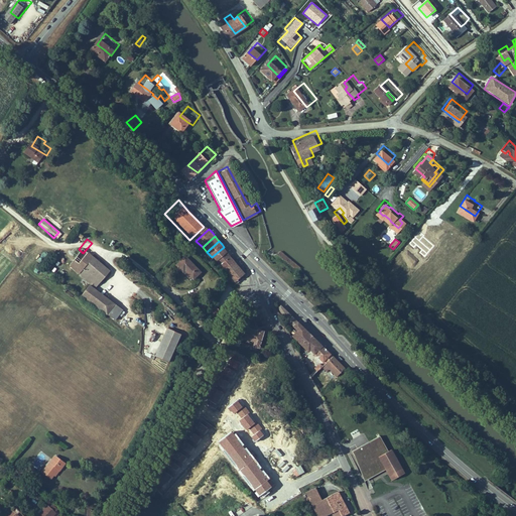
[(79,249),(74,254),(85,263),(97,247),(92,243),(83,253),(79,249)]
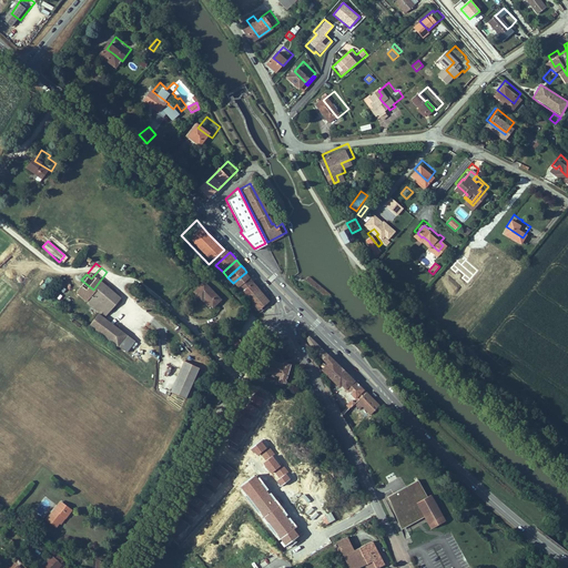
[(107,272),(93,290),(99,294),(98,296),(104,302),(111,307),(113,303),(102,293),(104,290),(117,300),(125,287),(107,272)]
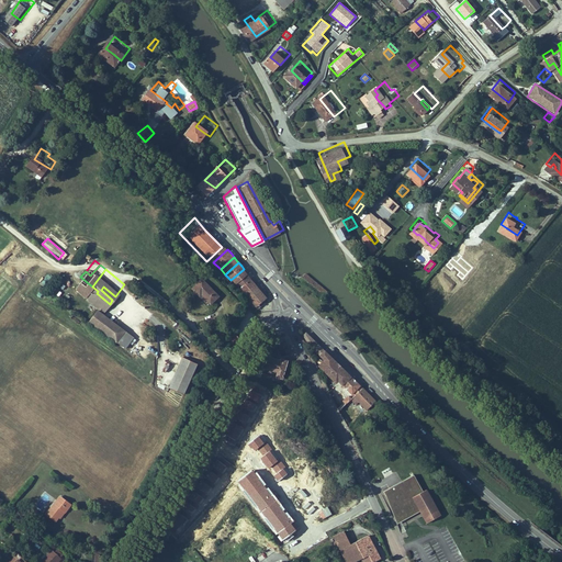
[(244,269),(231,280),(237,287),(249,276),(247,273),(244,269)]
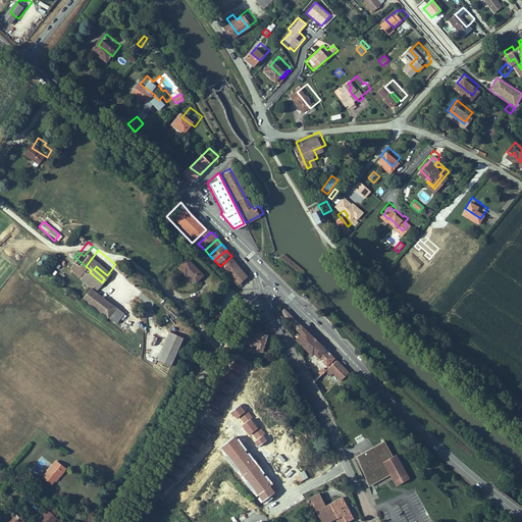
[(231,256),(220,266),(221,267),(223,270),(236,261),(232,258),(231,256)]
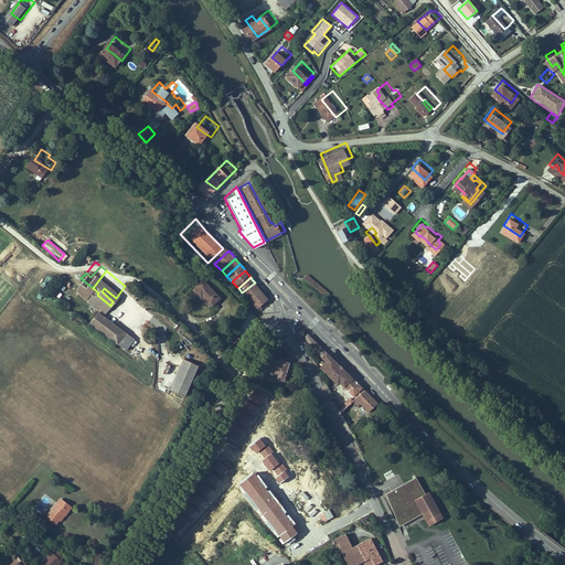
[(49,278),(40,285),(44,289),(52,281),(49,278)]
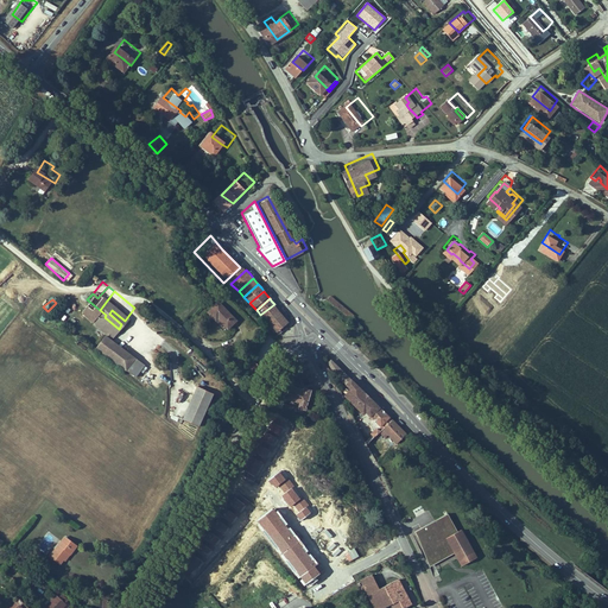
[(219,304),(209,314),(217,322),(220,320),(229,328),(236,322),(219,304)]
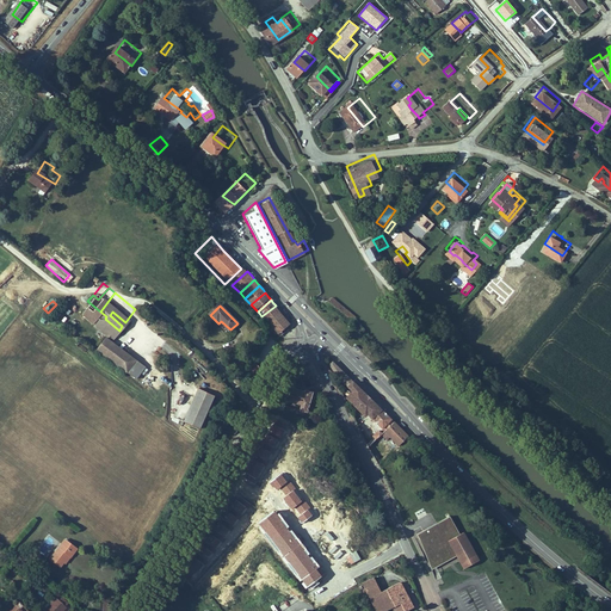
[(276,306),(261,316),(267,322),(279,312),(278,309),(276,306)]
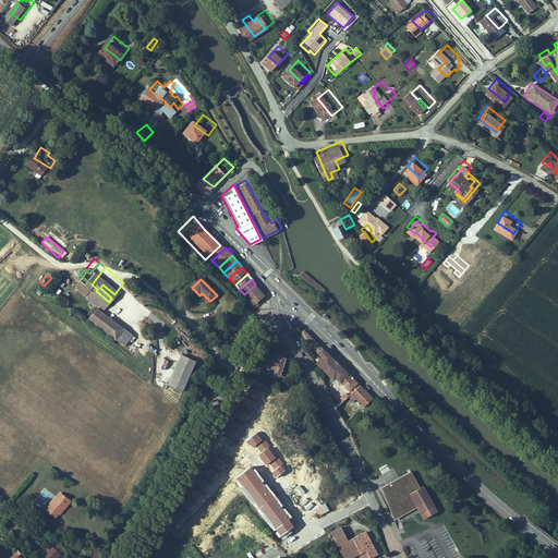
[(100,288),(111,298),(114,294),(102,284),(100,288)]
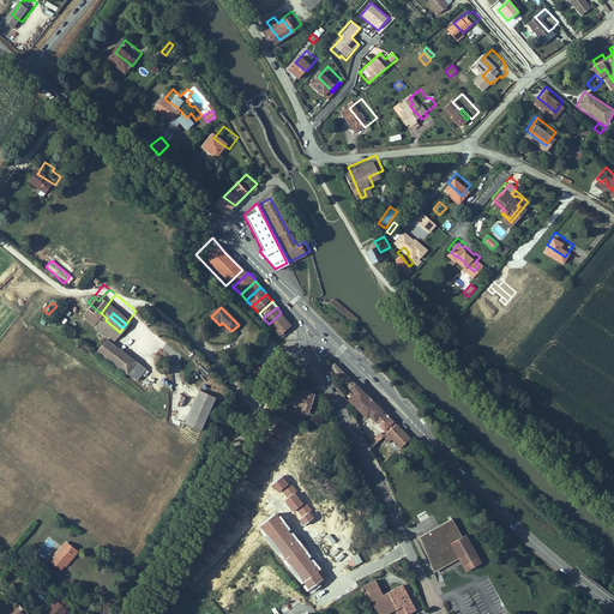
[(281,313),(269,324),(281,336),(292,326),(286,318),(281,313)]
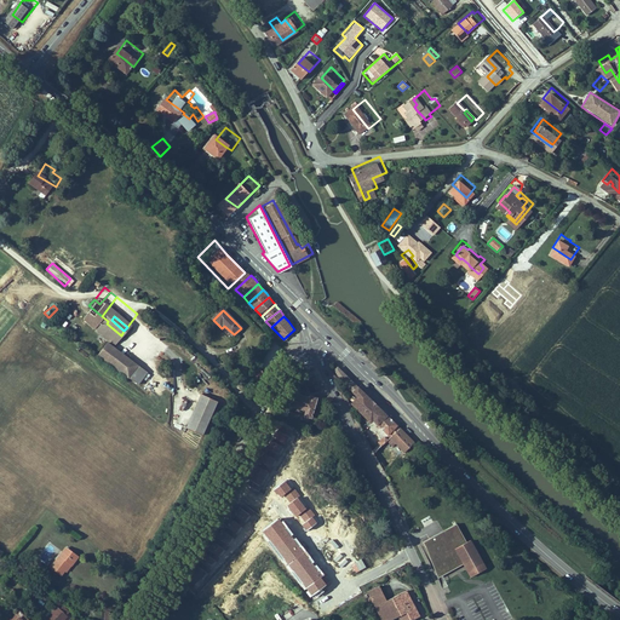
[(114,329),(104,342),(133,365),(143,352),(121,336),(114,329)]
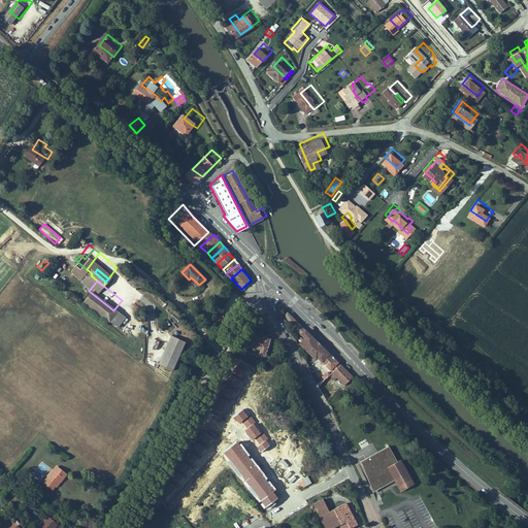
[(65,308),(67,305),(59,300),(57,304),(65,308)]
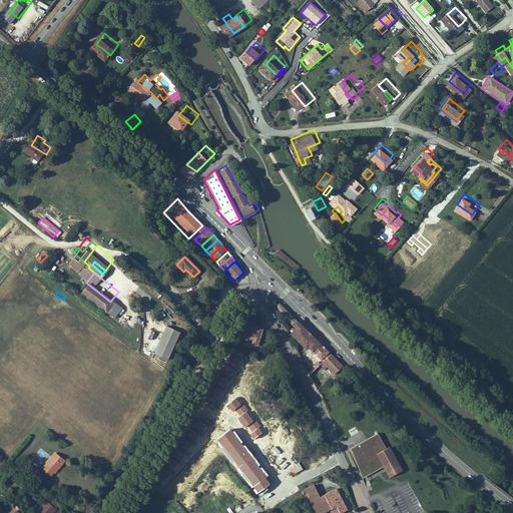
[(118,292),(110,302),(118,309),(126,299),(118,292)]
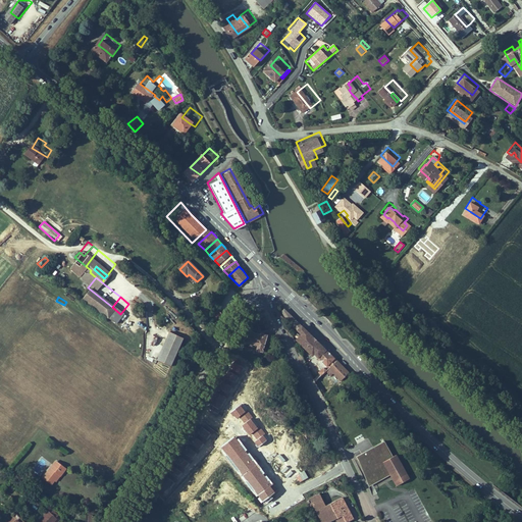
[(224,302),(219,309),(223,312),(228,304),(224,302)]
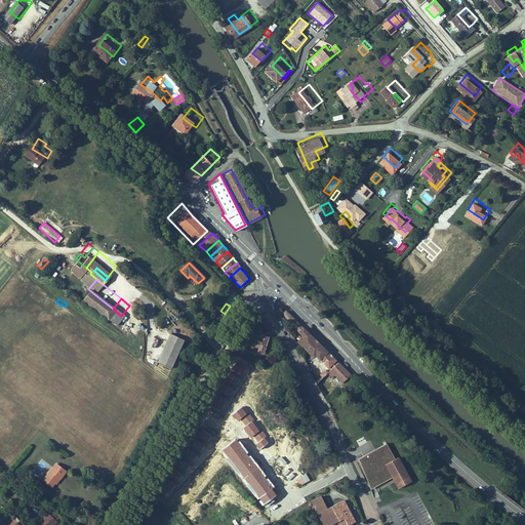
[(287,321),(301,333),(305,336),(303,337),(299,334),(297,336),(300,339),(296,344),(313,359),(314,357),(324,348),(314,338),(285,312),(283,314),(287,321)]
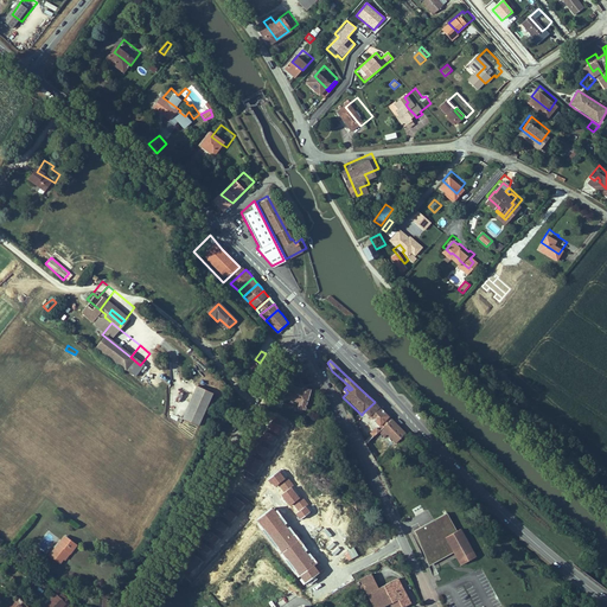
[(203,375),(186,407),(203,415),(218,382),(203,375)]
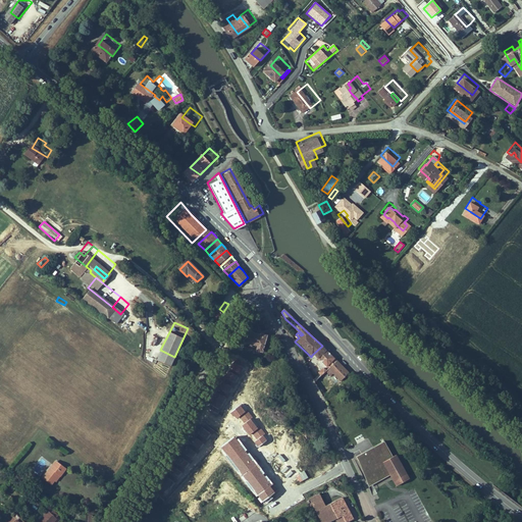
[(265,328),(252,324),(248,338),(265,344),(271,327),(266,326),(265,328)]
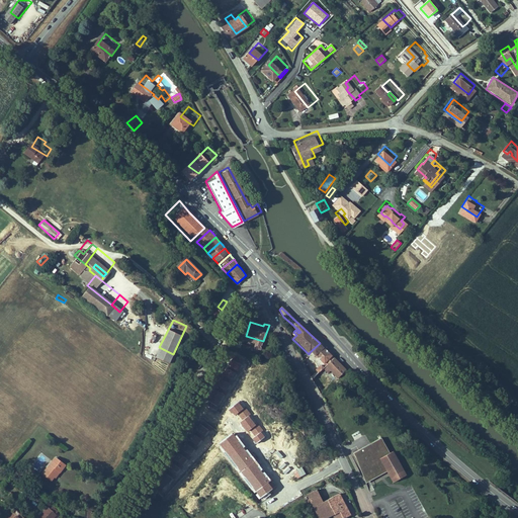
[(322,346),(320,343),(310,352),(313,355),(322,346)]
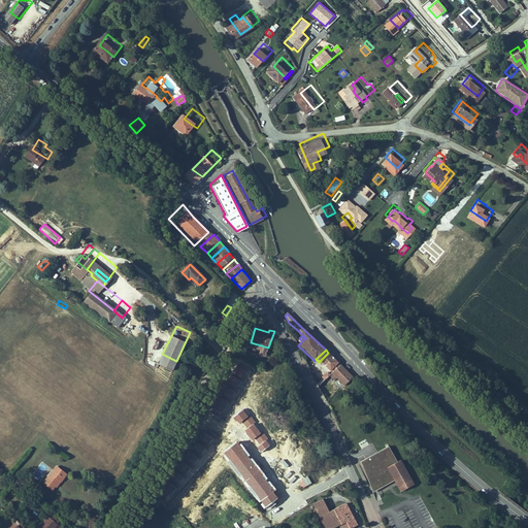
[(328,353),(319,362),(331,374),(340,365),(328,353)]
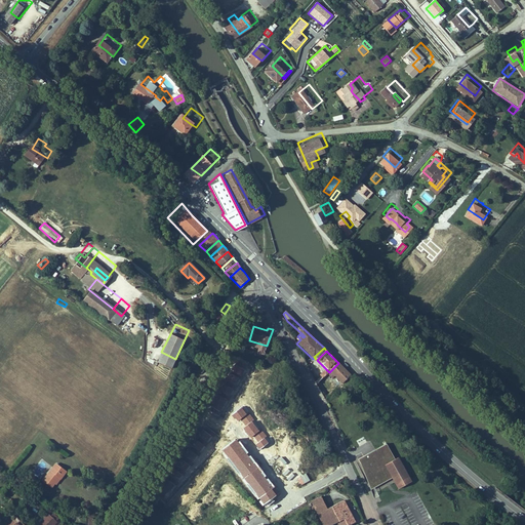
[(328,373),(333,378),(335,377),(342,385),(351,375),(350,374),(338,363),(329,372),(328,373)]
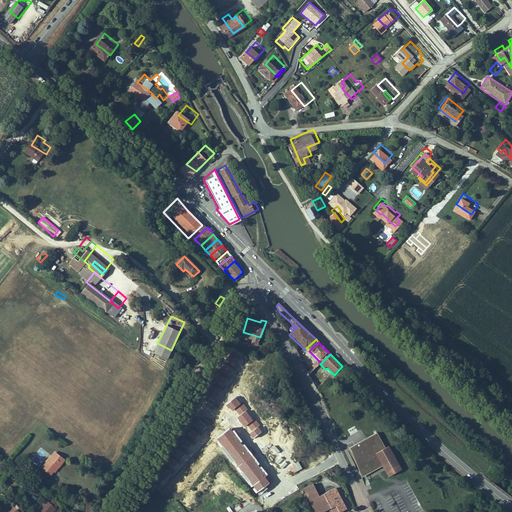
[(314,373),(309,362),(305,364),(310,375),(314,373)]
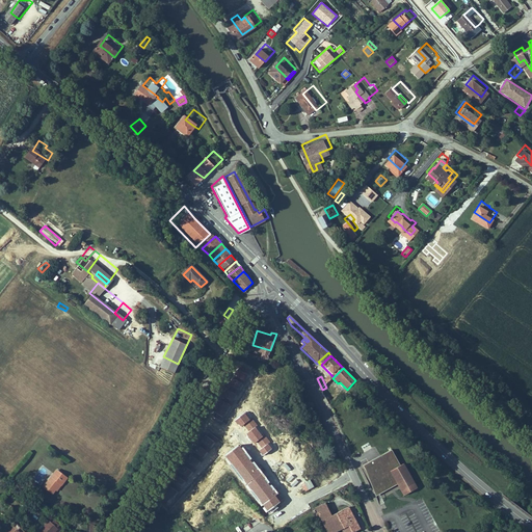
[(284,462),(297,449),(284,435),(270,449),(284,462)]
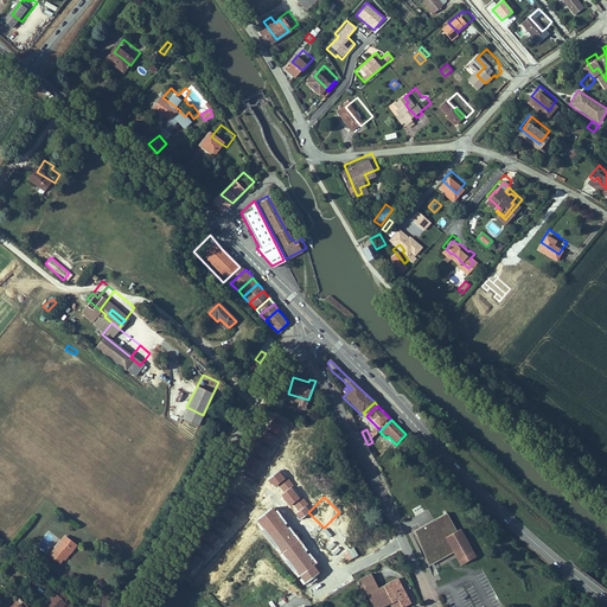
[(272,506),(256,519),(306,582),(319,572),(314,566),(317,563),(272,506)]
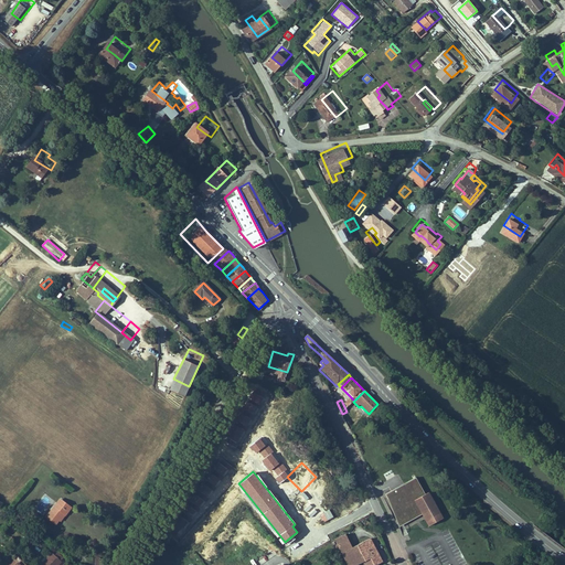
[(401,510),(420,498),(430,491),(429,490),(418,472),(390,490),(401,510)]
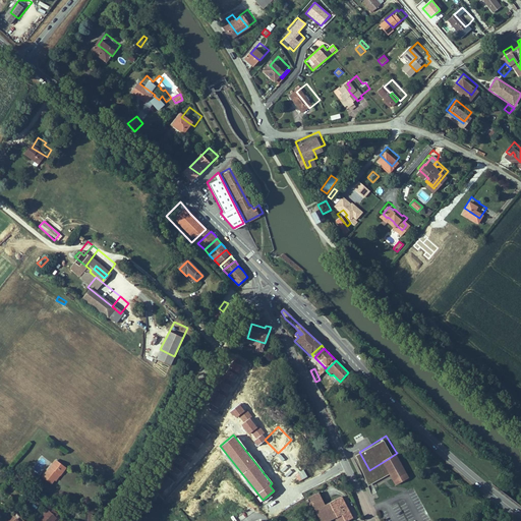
[(398,450),(396,452),(397,453),(388,459),(391,464),(394,468),(401,479),(412,472),(398,450)]
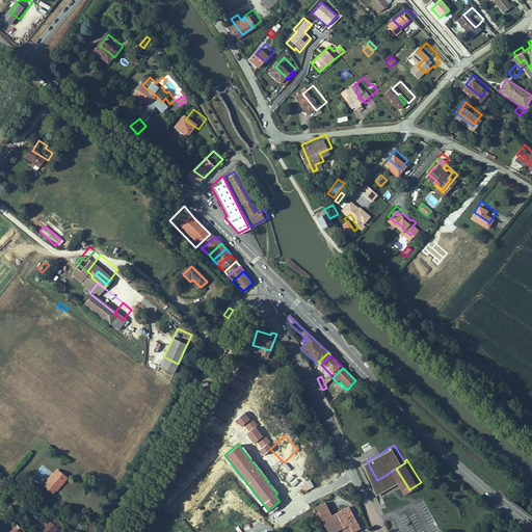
[(59,470),(56,468),(50,478),(59,484),(62,479),(65,474),(68,476),(74,467),(64,460),(59,470)]
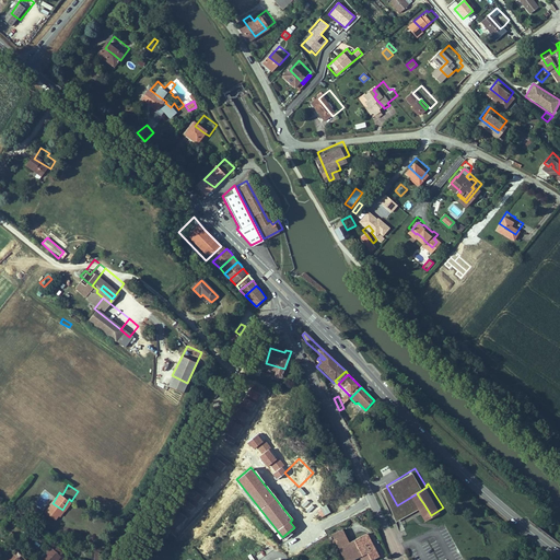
[(404,515),(423,503),(420,499),(417,493),(397,505),(404,515)]
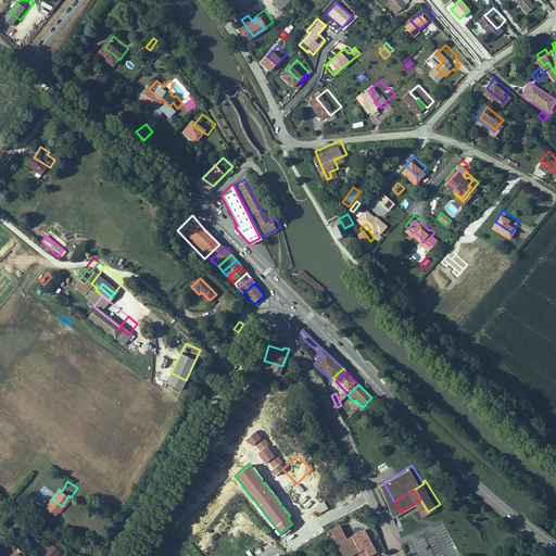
[(353,555),(365,550),(371,546),(363,530),(353,535),(346,522),(337,528),(345,543),(353,555)]
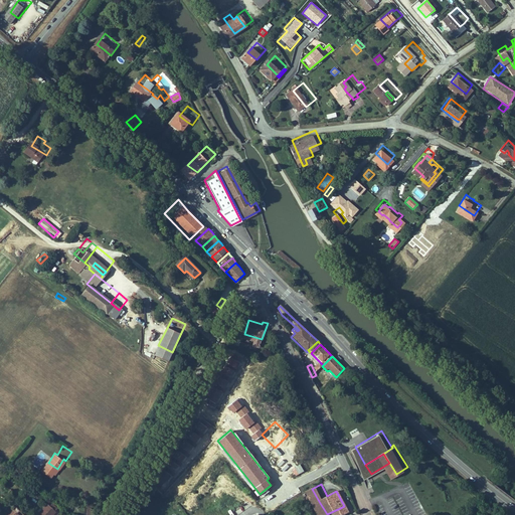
[(343,487),(336,491),(344,506),(338,509),(340,514),(342,514),(355,508),(343,487)]
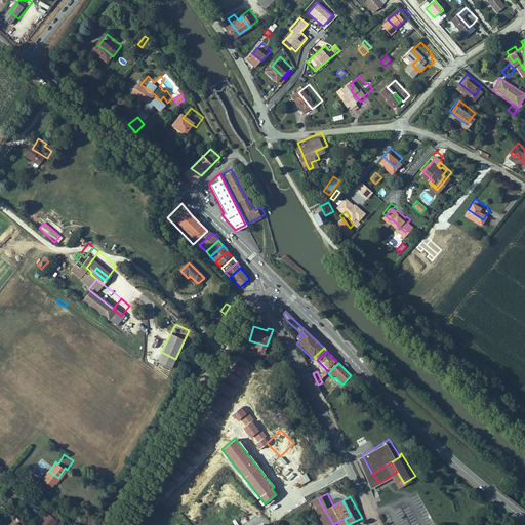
[(61,503),(57,507),(63,512),(67,509),(61,503)]
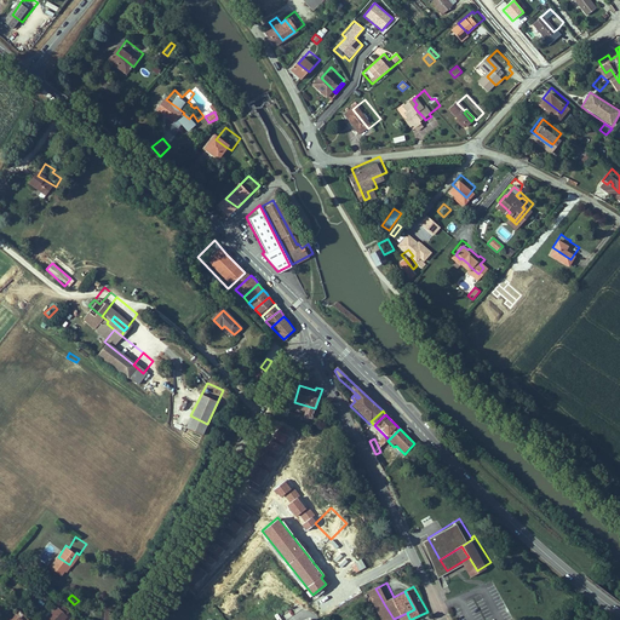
[(51,607),(49,609),(56,616),(58,613),(63,618),(69,610),(75,606),(74,604),(68,598),(65,596),(53,608),(51,607)]
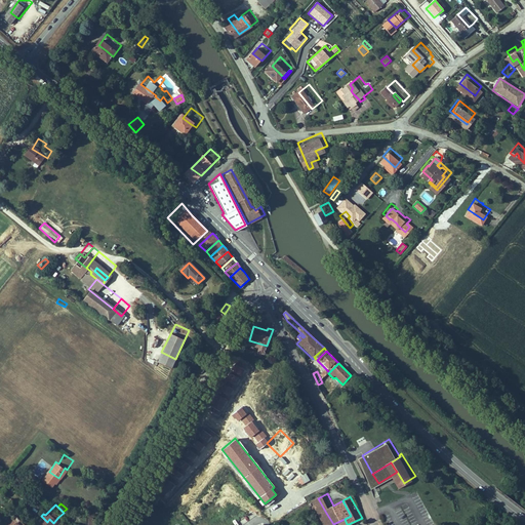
[(23,514),(13,523),(15,524),(29,524),(32,522),(23,514)]
